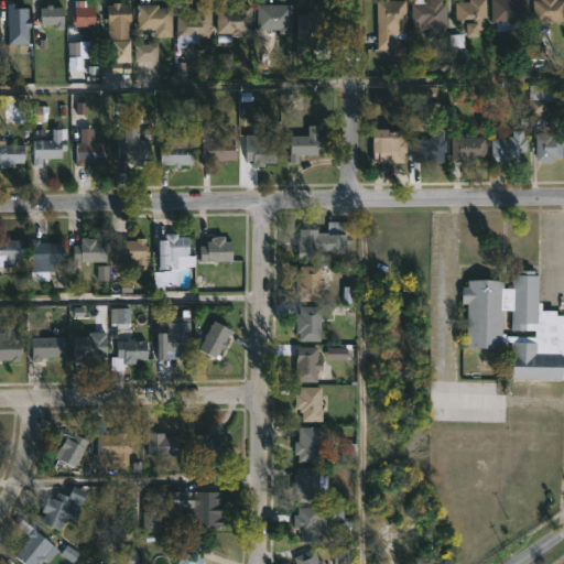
[(441,0),(441,3),(445,3),(445,29),(443,29),(443,39),(432,39),(432,28),(419,28),(419,23),(411,23),(411,3),(413,3),(413,0),(441,0)]
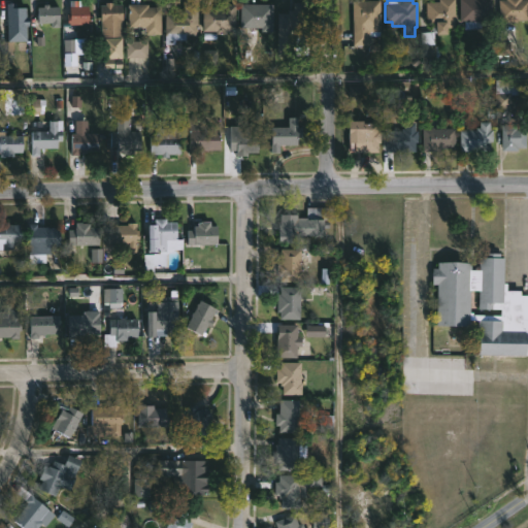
[(450,22),(450,35),(438,35),(438,24),(427,24),(427,2),(439,2),(439,0),(456,0),(456,22),(450,22)]
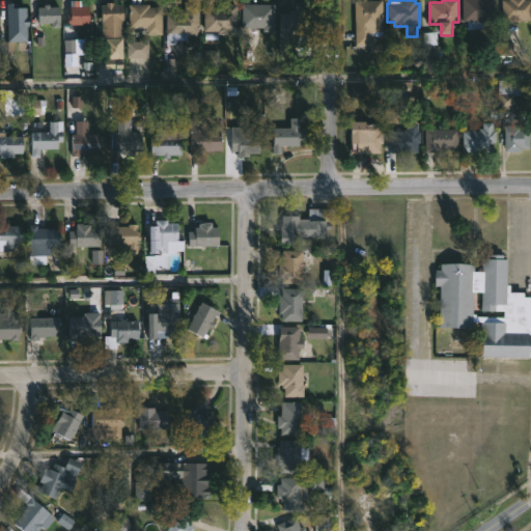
[(485,21),(485,28),(468,29),(468,21),(464,21),(463,0),(496,0),(497,21),(485,21)]
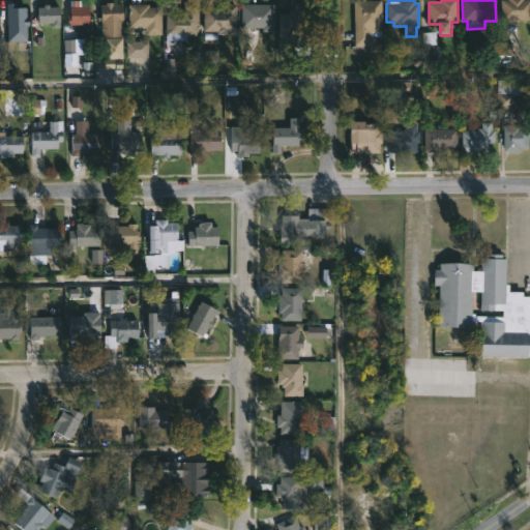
[(529,0),(529,21),(517,21),(517,23),(508,23),(508,21),(502,21),(502,0),(529,0)]
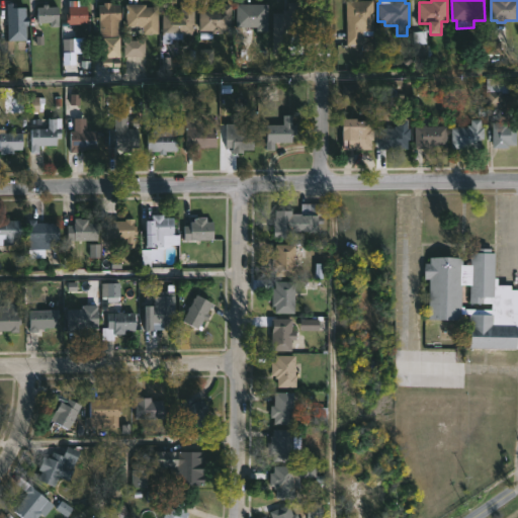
[(362,45),(347,45),(346,1),(373,1),(373,35),(362,36),(362,45)]
